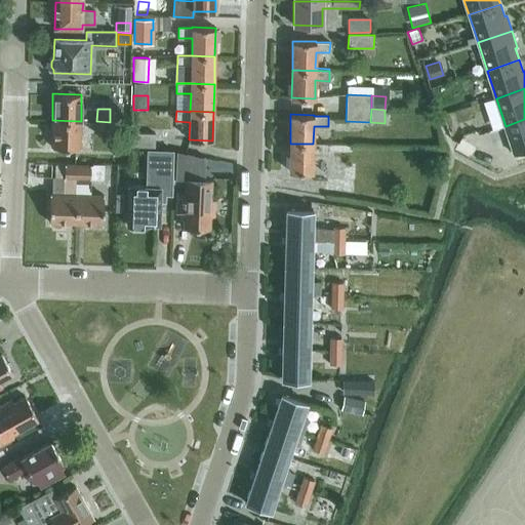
[(515,155),(524,151),(524,119),(506,126),(515,155)]
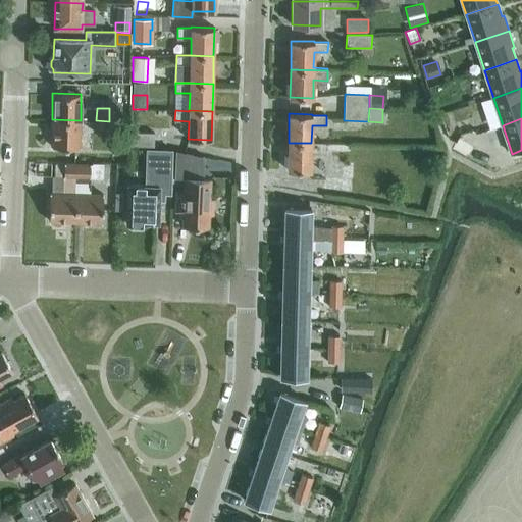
[(80,147),(81,120),(52,119),(51,147),(80,147)]
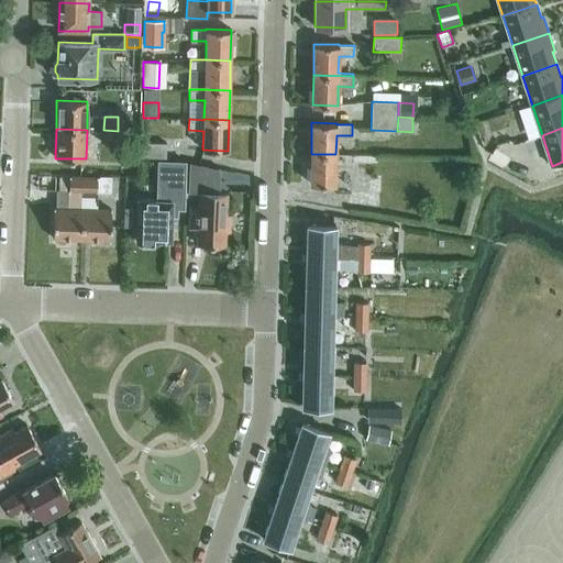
[(103,144),(118,144),(118,131),(103,130),(103,144)]
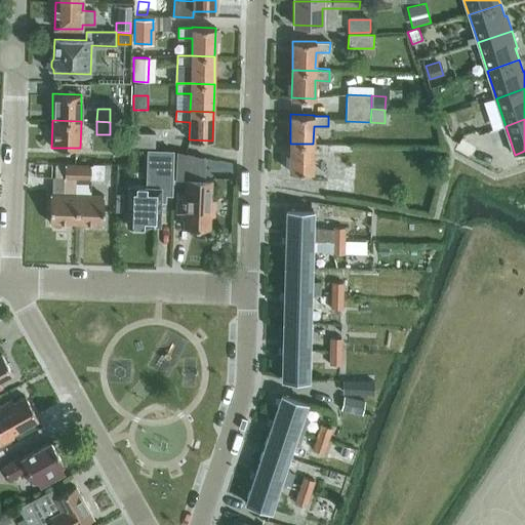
[(154,147),(155,133),(131,132),(130,146),(154,147)]
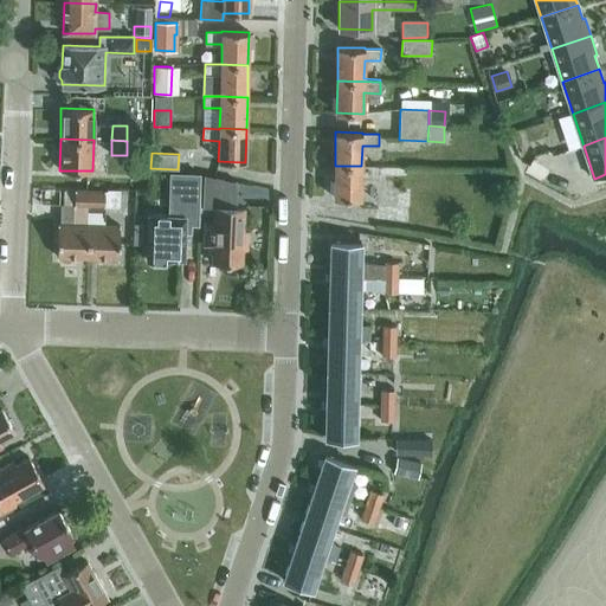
[(543,181),(548,172),(530,161),(524,172),(543,181)]
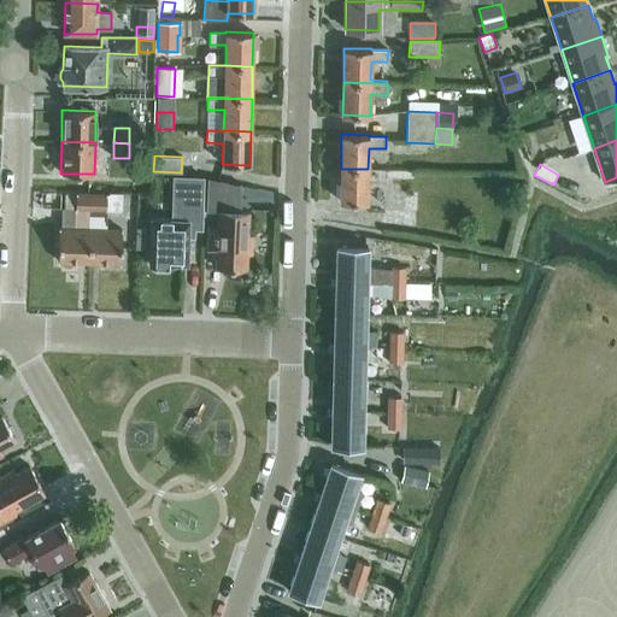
[(368,201),(368,181),(385,181),(385,169),(368,169),(341,169),(340,201),(368,201)]
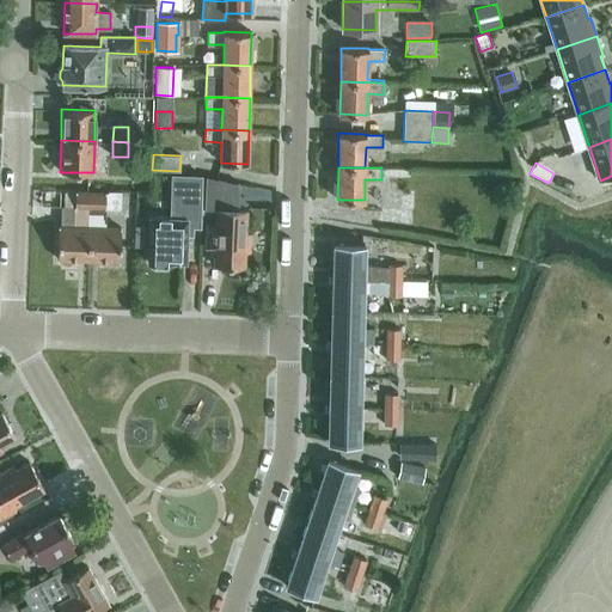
[(150,216),(148,262),(150,262),(154,268),(166,268),(171,263),(172,263),(172,261),(185,262),(187,234),(193,234),(193,220),(200,220),(201,176),(179,175),(179,191),(171,191),(171,218),(150,216)]
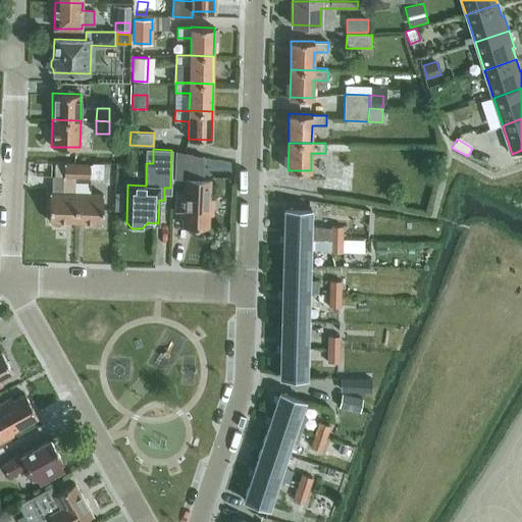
[(90,164),(90,177),(103,178),(104,163),(90,163),(90,164)]
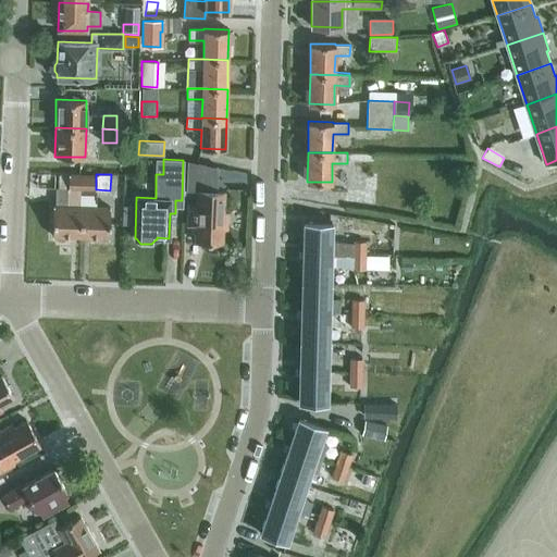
[(69,175),(59,175),(58,189),(69,189),(67,206),(53,206),(52,236),(81,237),(82,207),(78,207),(79,189),(83,189),(83,175),(69,175)]
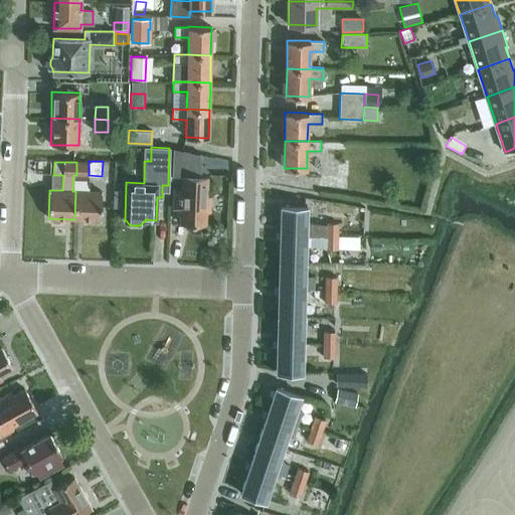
[(101,220),(102,192),(87,191),(88,175),(89,175),(89,162),(76,162),(76,175),(76,191),(75,191),(74,219),(101,220)]
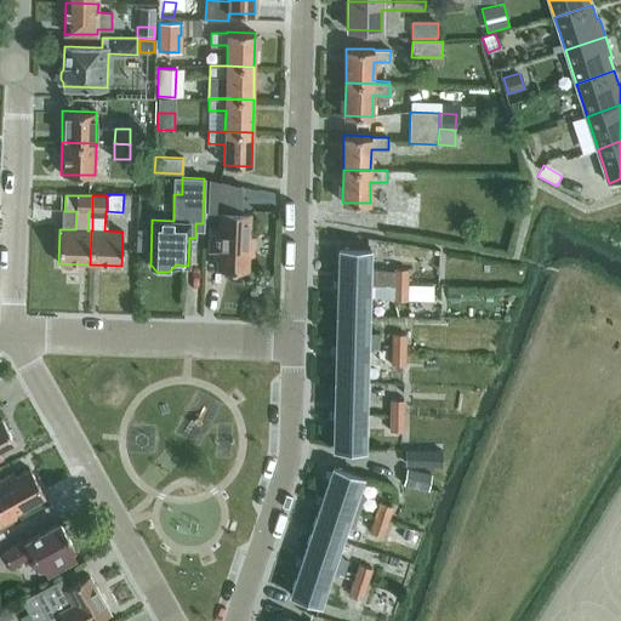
[(218,229),(210,229),(209,251),(217,251),(217,268),(248,271),(249,245),(249,214),(218,212),(218,229)]
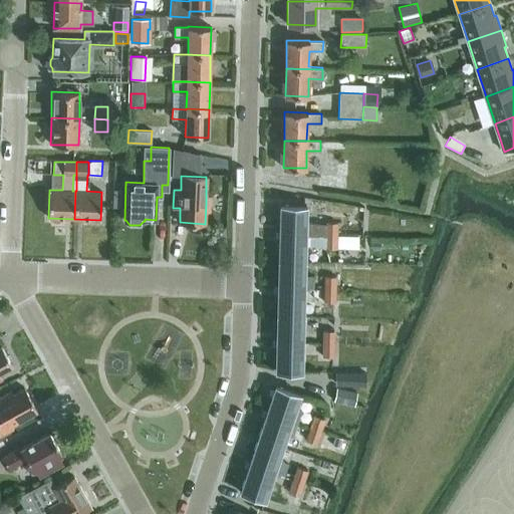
[(316,176),(316,189),(346,190),(346,178),(316,176)]
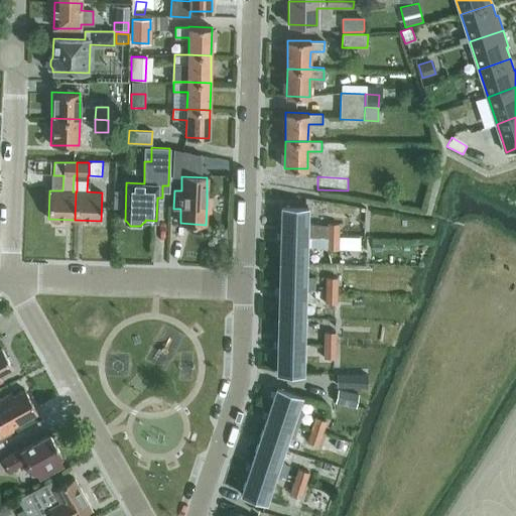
[(283,207),(282,235),(340,237),(340,224),(328,224),(328,226),(305,225),(306,208),(283,207)]
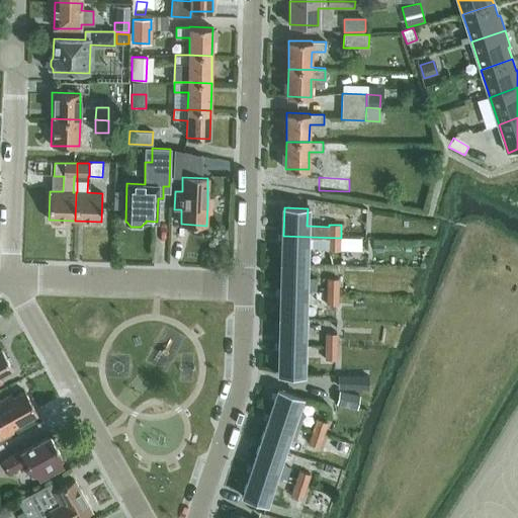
[(341,238),(283,236),(282,263),(306,264),(306,248),(328,249),(328,250),(340,251),(340,250),(341,238)]
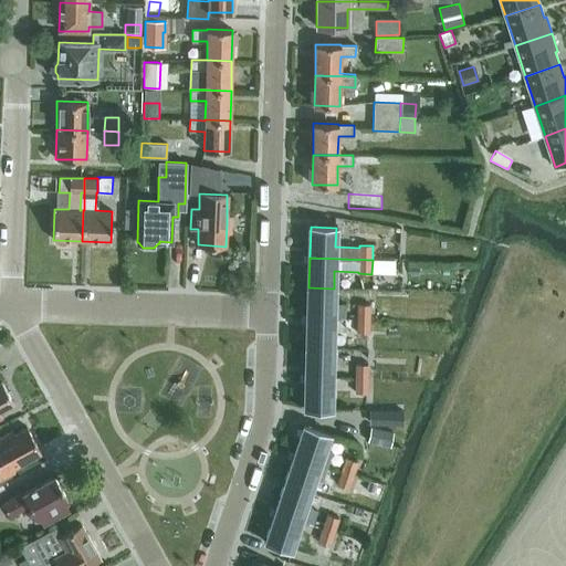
[(373,260),(371,273),(381,273),(381,260),(373,260)]
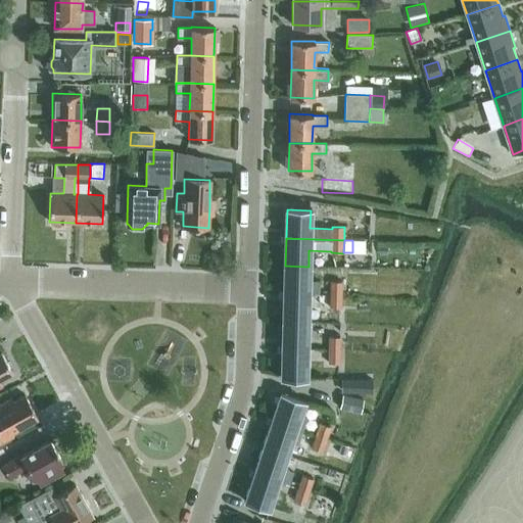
[(307,294),(318,294),(319,281),(307,281),(308,267),(285,266),(284,293),(307,294)]
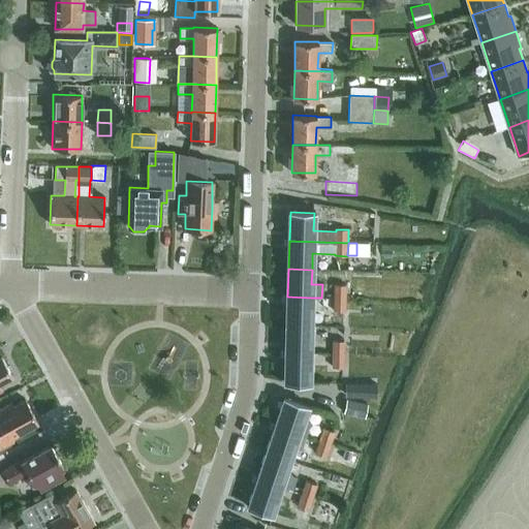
[(334,298),(345,298),(345,284),(334,284),(334,298)]
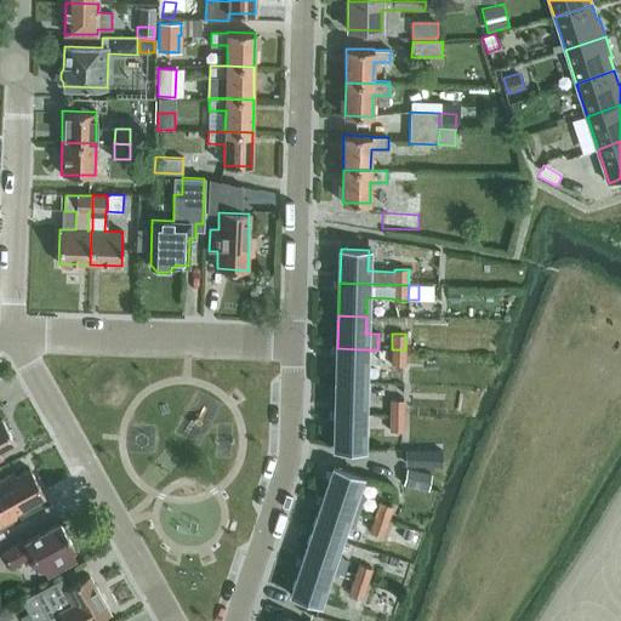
[(337,348),(337,381),(364,382),(365,349),(337,348)]
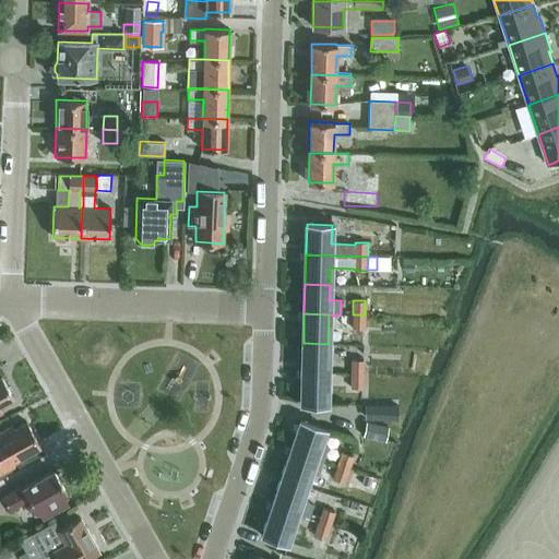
[(365,329),(365,314),(353,314),(352,329),(365,329)]
